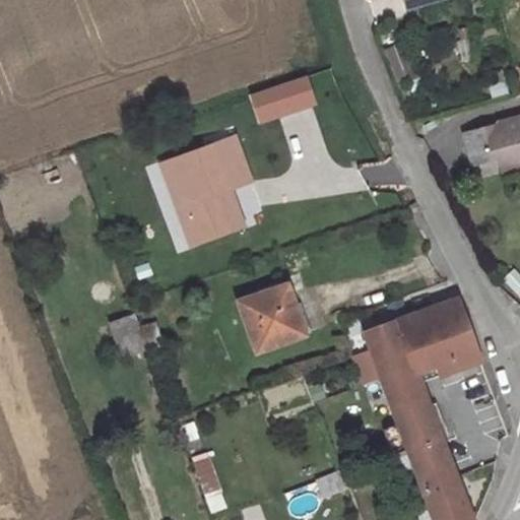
[(249,98),(257,123),(316,104),(308,78),(249,98)]
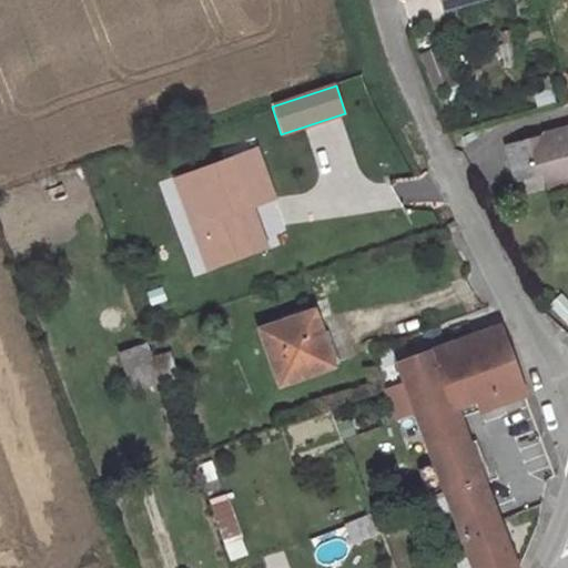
[(567,137),(510,152),(516,174),(553,165),(558,185),(567,182),(567,137)]
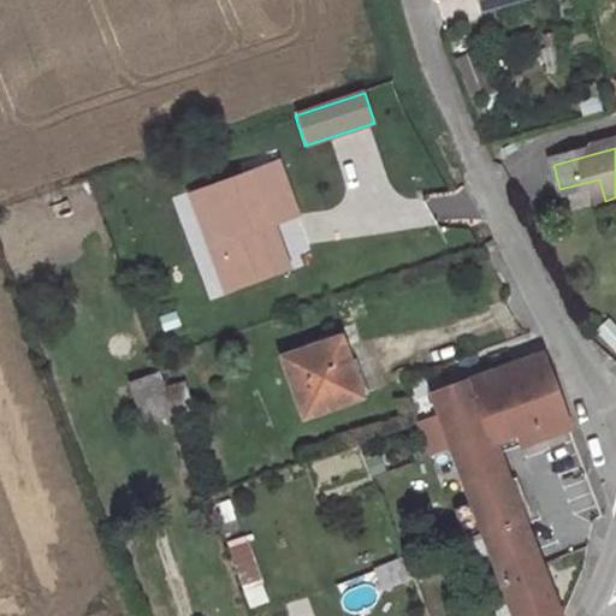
[(286,214),(266,163),(193,188),(215,247),(201,253),(215,286),(264,268),(248,227),(286,214)]
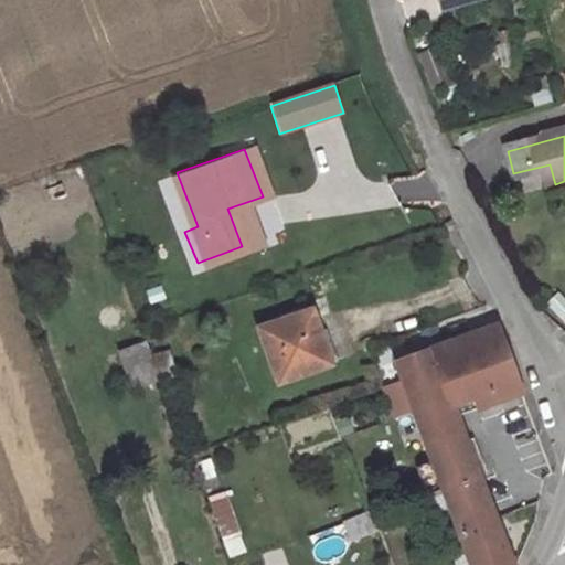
[(564,300),(557,292),(544,304),(564,326),(564,300)]
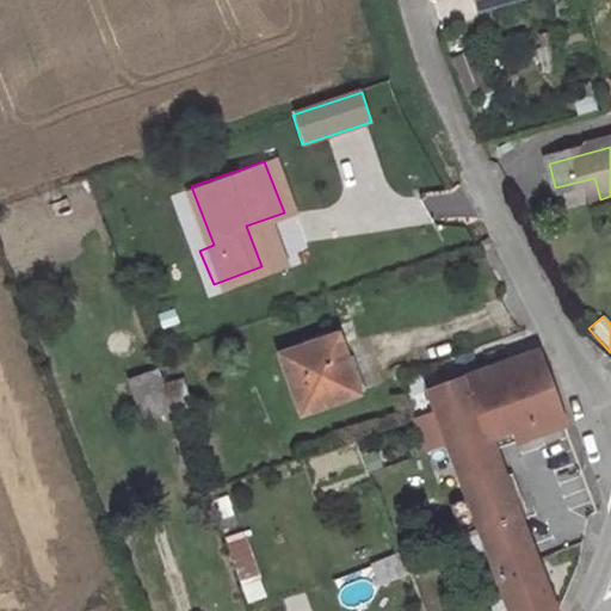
[(345,329),(282,352),(304,414),(368,390),(345,329)]
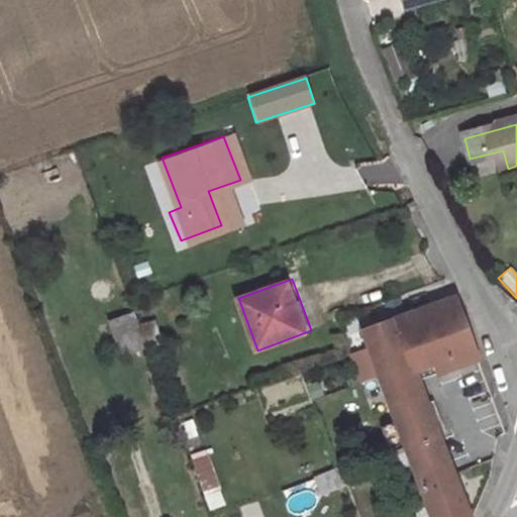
[(418,469),(455,454),(423,372),(481,349),(459,291),(364,325),(418,469)]
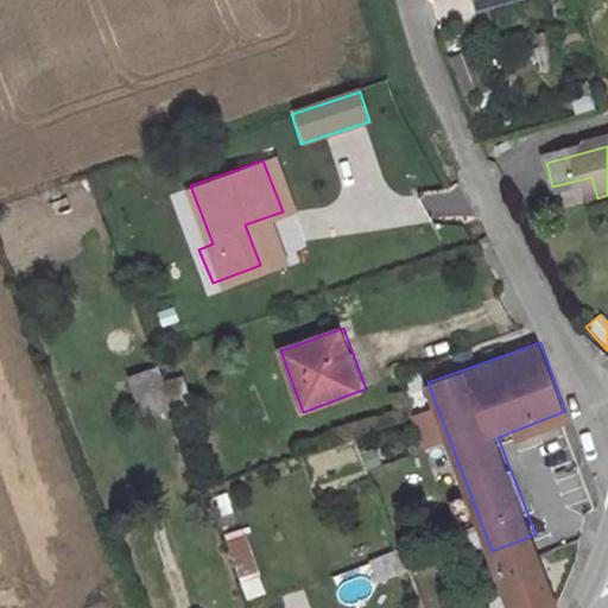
[(150,371),(125,378),(137,412),(162,405),(150,371)]
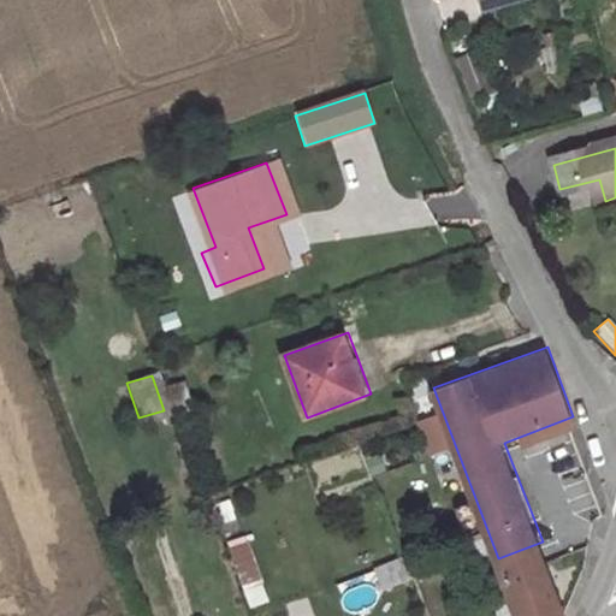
[(247,609),(267,602),(246,535),(225,542),(247,609)]
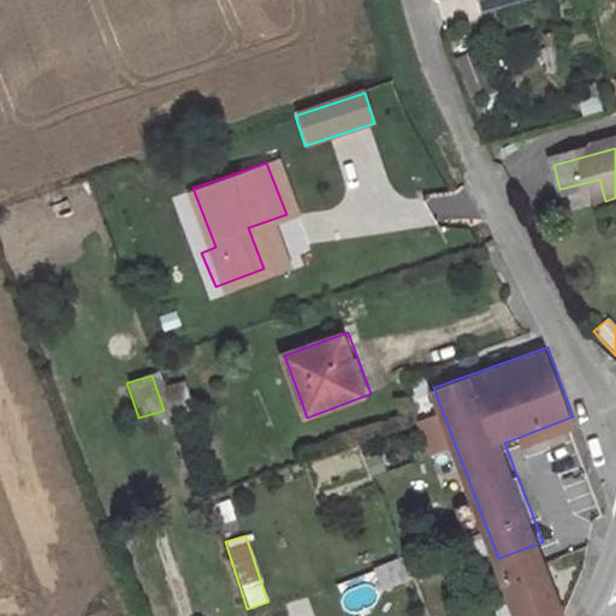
[(498,558),(511,590),(521,615),(562,615),(563,615),(564,603),(543,542),(498,558)]
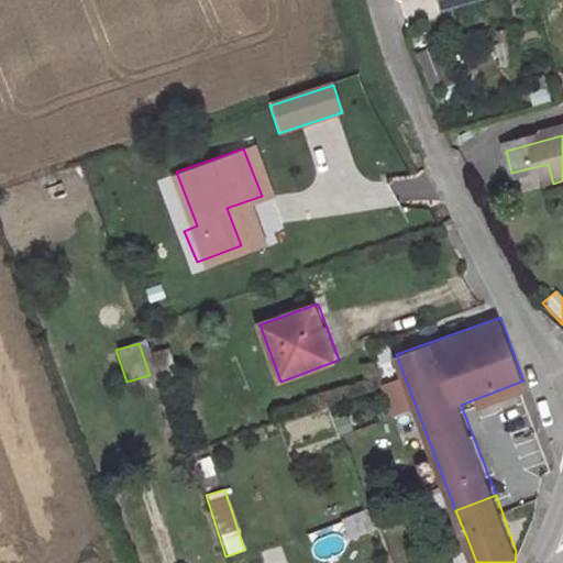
[(331,539),(363,526),(357,509),(324,520),(331,539)]
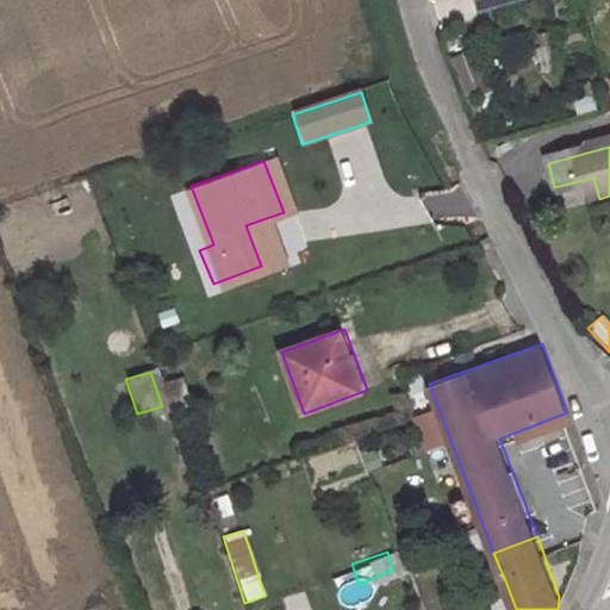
[(516,609),(506,584),(490,591),(497,609),(516,609)]
